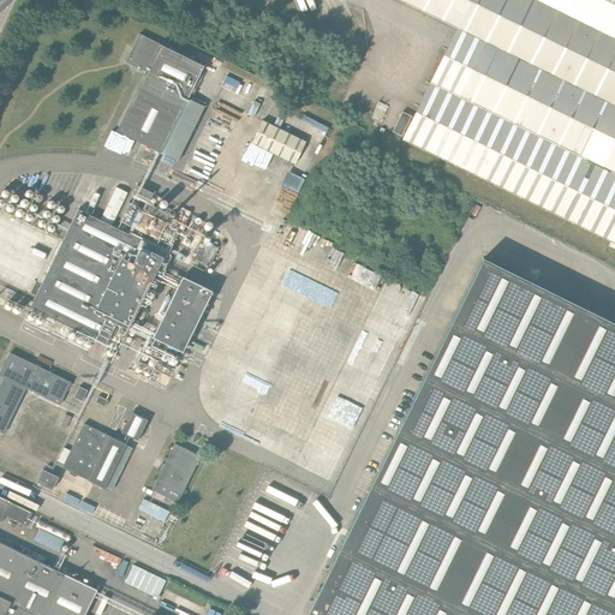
[(614,0),(399,0),(457,28),(402,139),(614,243),(614,0)]
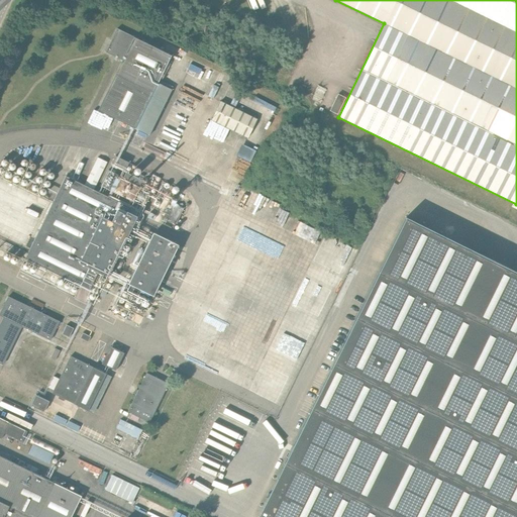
[(106,54),(122,62),(134,37),(118,29),(106,54)]
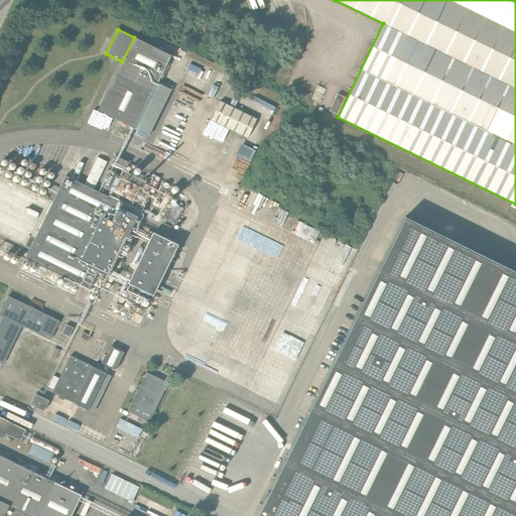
[(134,37),(130,45),(122,61),(98,111),(135,128),(153,91),(166,63),(170,55),(134,37)]
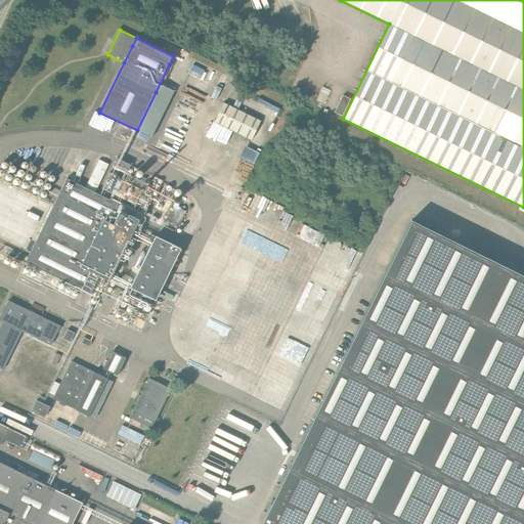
[(335,113),(342,117),(350,99),(343,95),(335,113)]
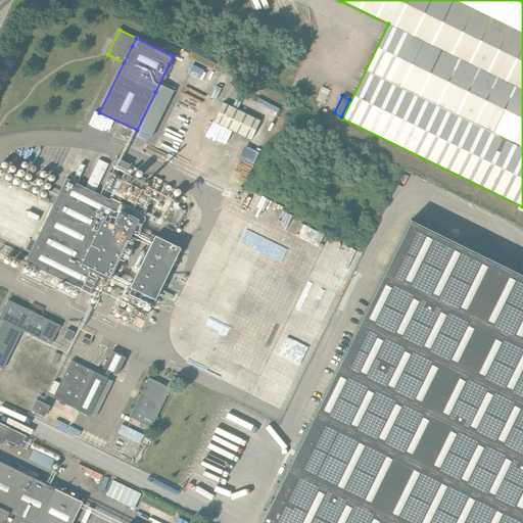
[(214,122),(250,140),(260,121),(223,102),(214,122)]
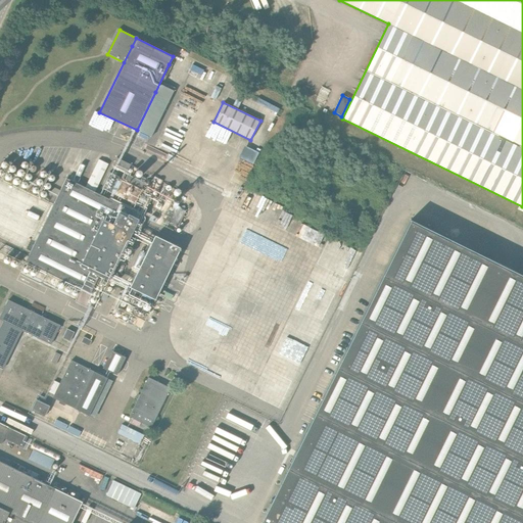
[(254,163),(260,148),(246,142),(240,157),(254,163)]
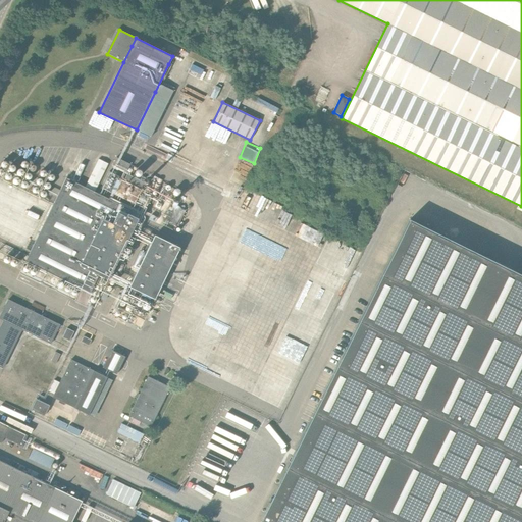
[(112,165),(126,171),(129,164),(116,157),(112,165)]
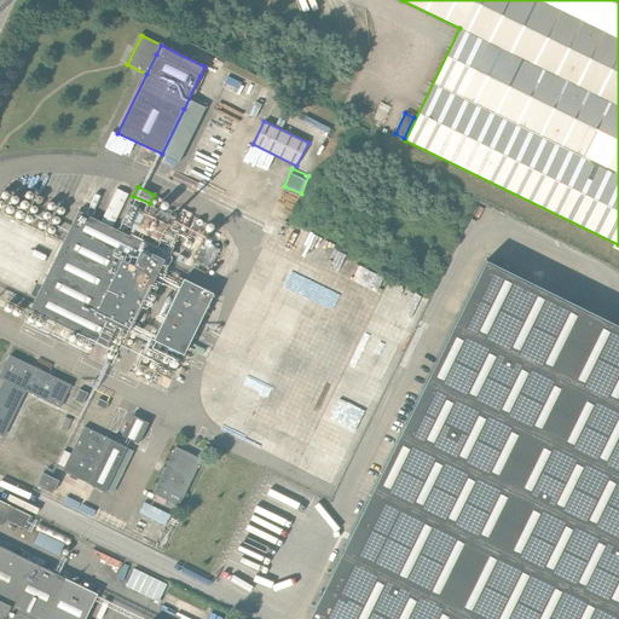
[(113,227),(128,195),(117,189),(102,221),(113,227)]
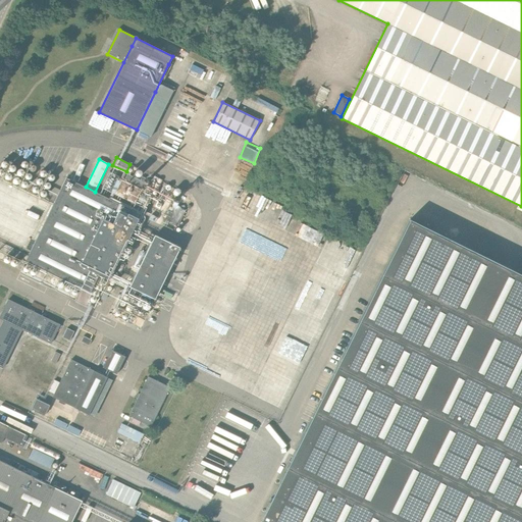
[(115,194),(135,204),(142,190),(140,189),(143,183),(127,174),(124,180),(122,179),(115,194)]
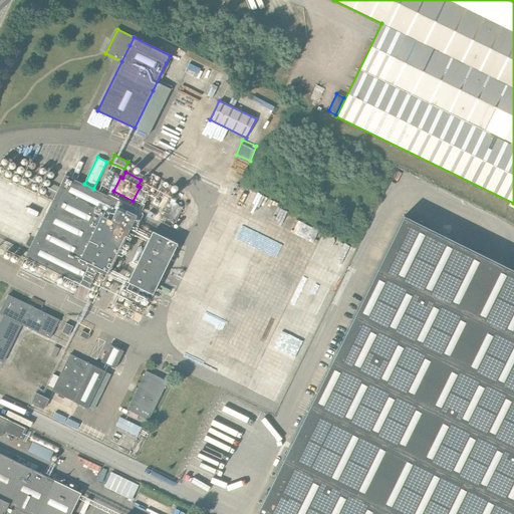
[(107,275),(139,211),(93,189),(84,185),(65,175),(25,257),(89,289),(97,271),(107,275)]
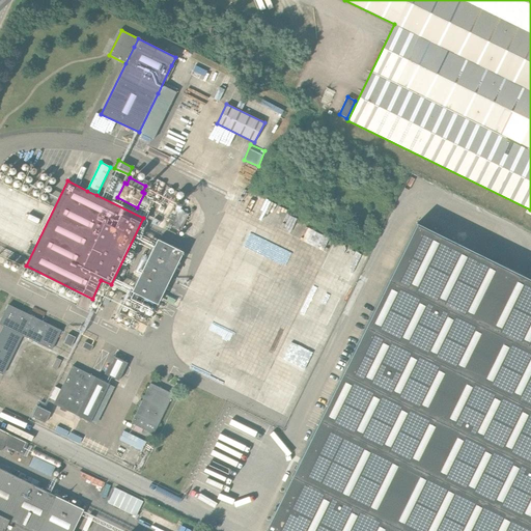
[(172,225),(180,230),(189,215),(179,211),(172,225)]
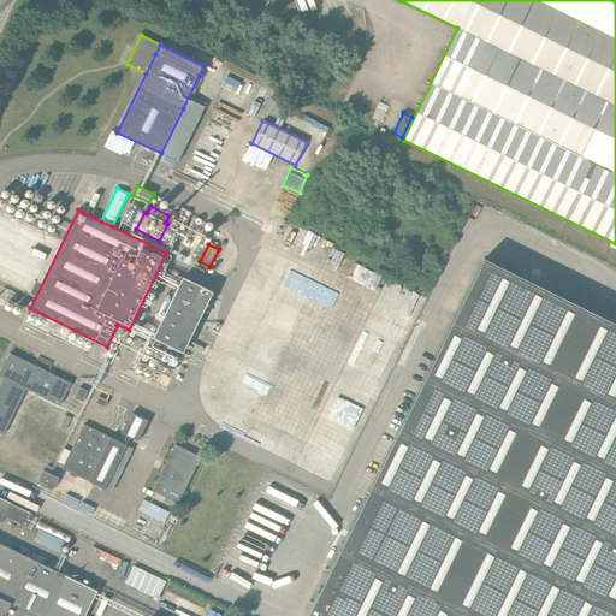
[(615,615),(615,313),(489,252),(309,614),(313,615),(615,615)]
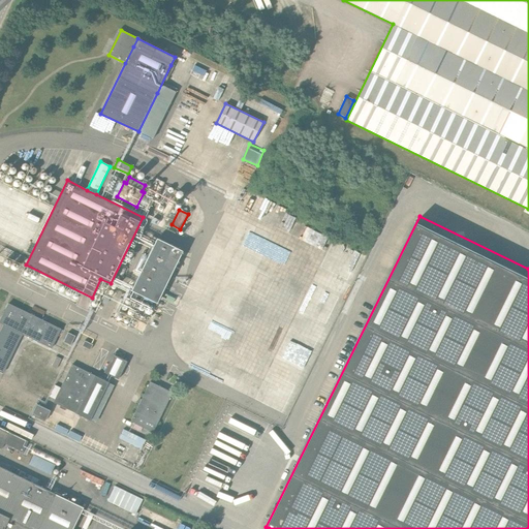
[(157,238),(131,290),(157,303),(183,251),(157,238)]
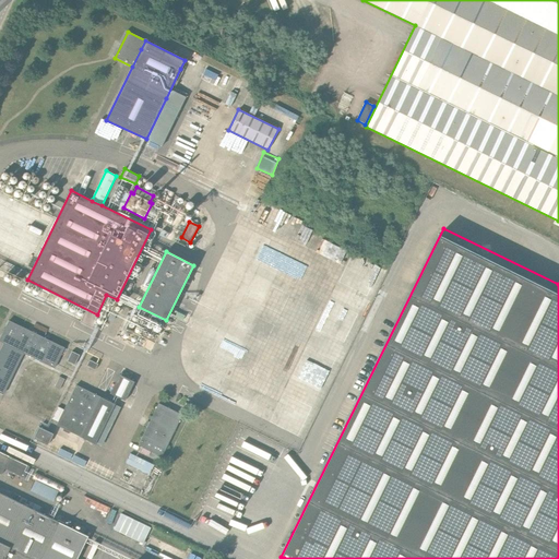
[(72,352),(67,361),(74,365),(79,355),(72,352)]
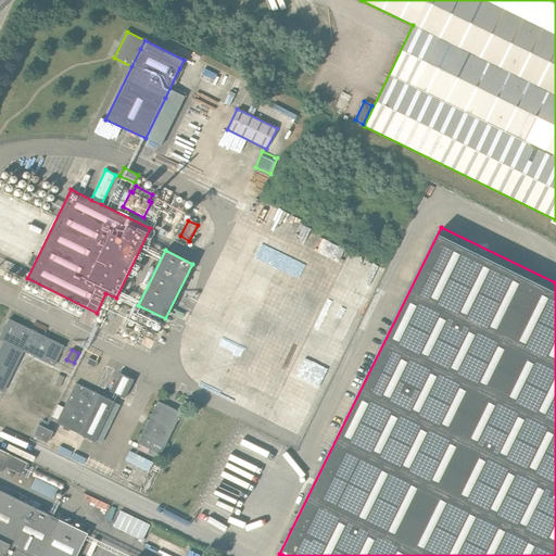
[(86,364),(95,368),(98,363),(89,358),(86,364)]
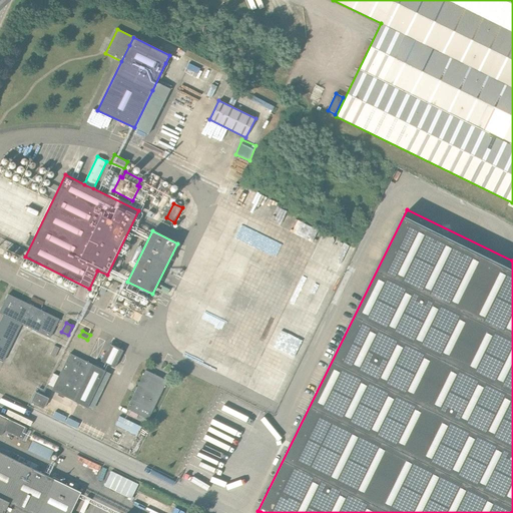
[(44,339),(40,337),(36,344),(41,346),(44,339)]
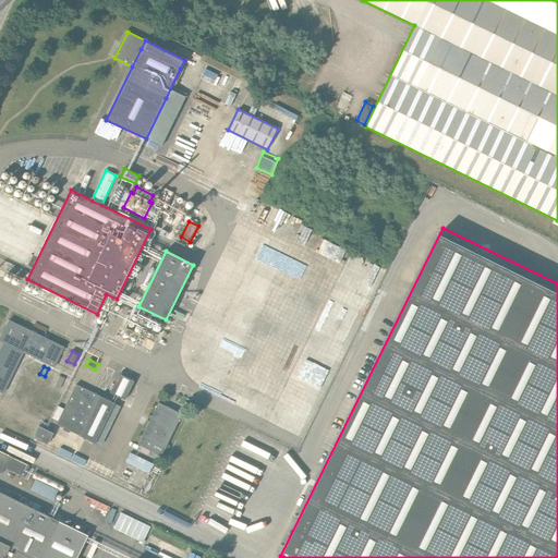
[(119,374),(110,393),(124,400),(134,381),(119,374)]
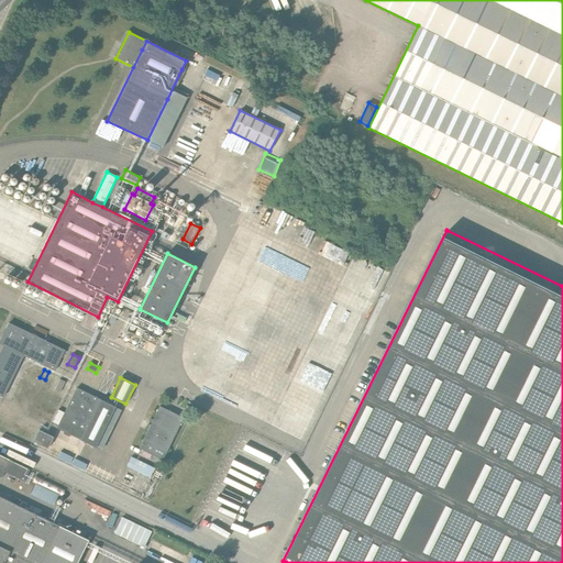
[(66,382),(62,381),(56,390),(61,393),(66,382)]
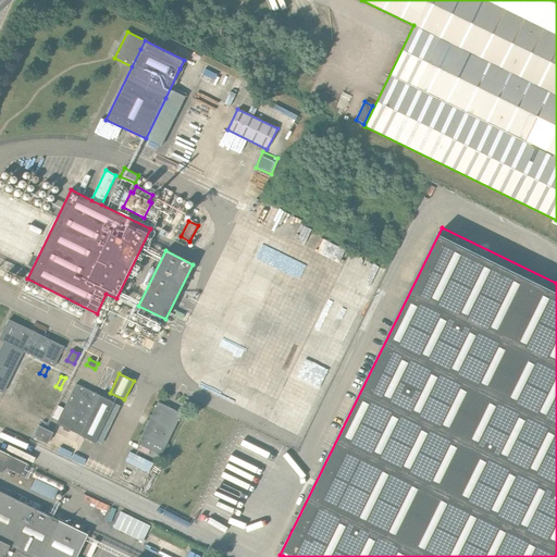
[(76,384),(56,424),(95,443),(114,404),(76,384)]
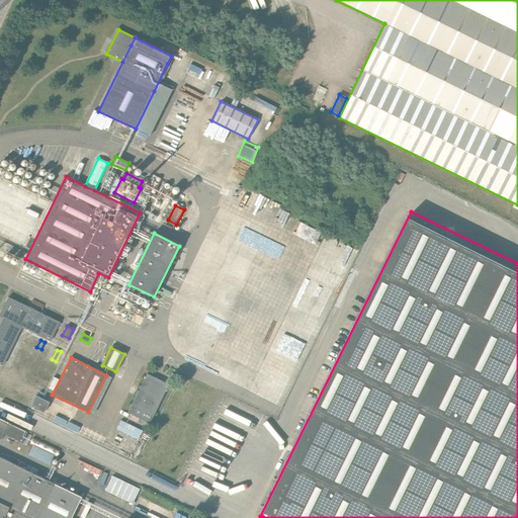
[(127,413),(150,424),(169,384),(147,373),(139,392),(136,390),(134,395),(136,396),(127,413)]
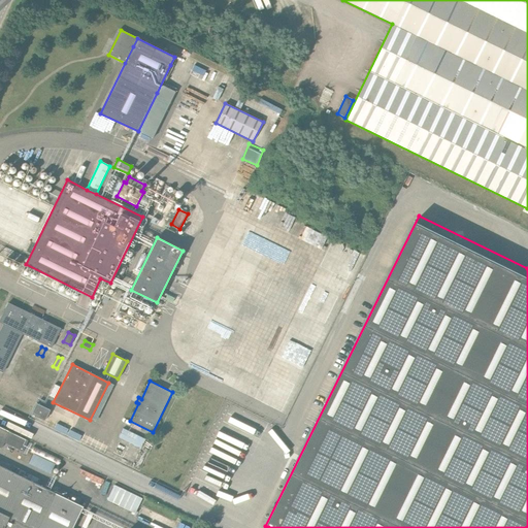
[(56,395),(61,385),(56,383),(52,393),(56,395)]
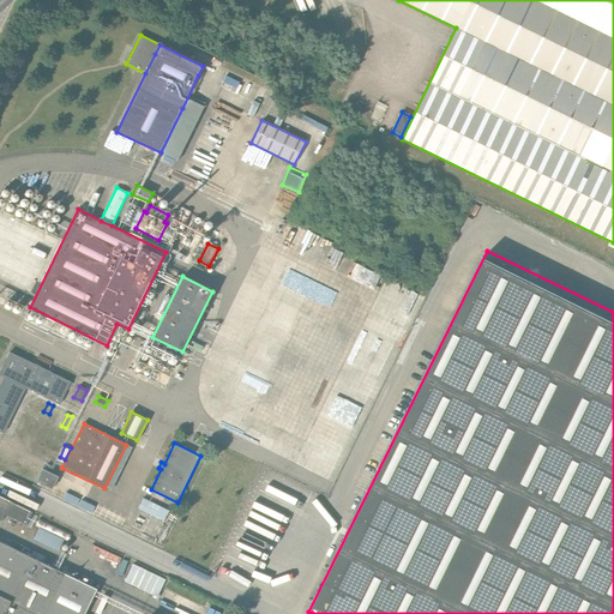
[(40,482),(55,491),(61,477),(44,470),(40,482)]
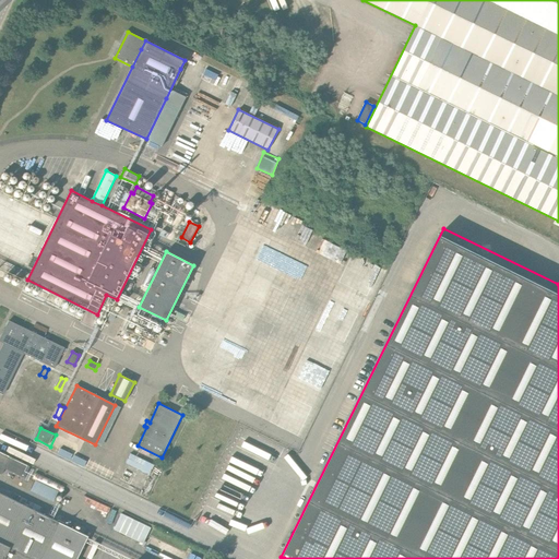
[(60,448),(58,453),(70,460),(72,454),(73,453),(60,448)]
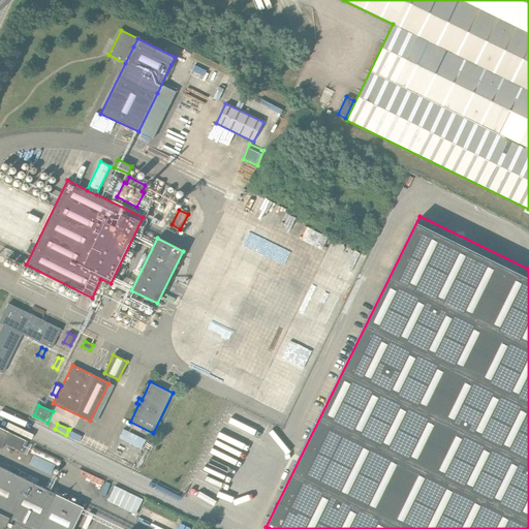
[(27,443),(28,441),(9,432),(0,427),(0,440),(4,443),(23,453),(27,443)]
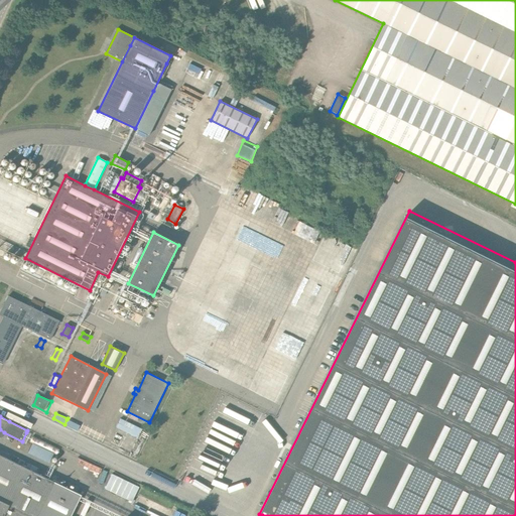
[(140,436),(144,426),(120,418),(117,428),(140,436)]
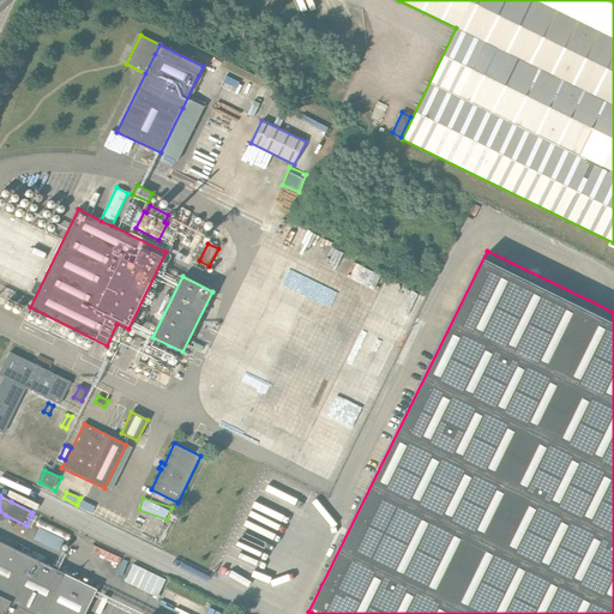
[(82,500),(78,506),(92,512),(95,506),(82,499),(82,500)]
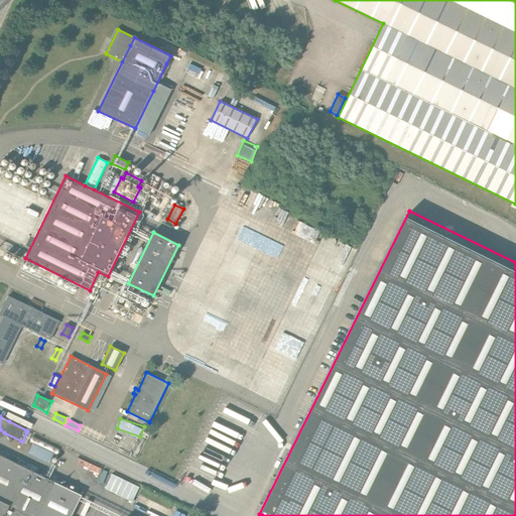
[(32,442),(29,454),(52,459),(54,448),(32,442)]
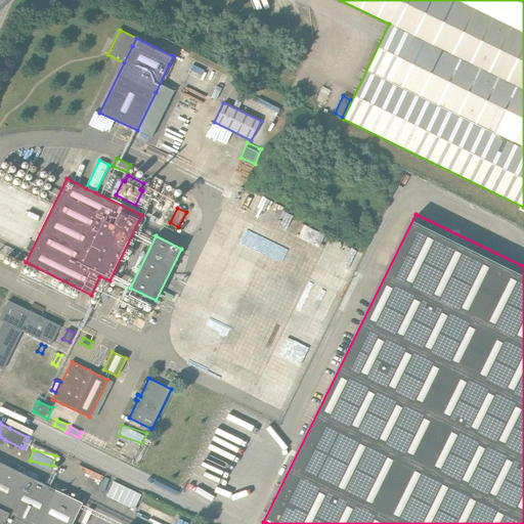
[(0,523),(72,523),(83,503),(0,462),(0,523)]
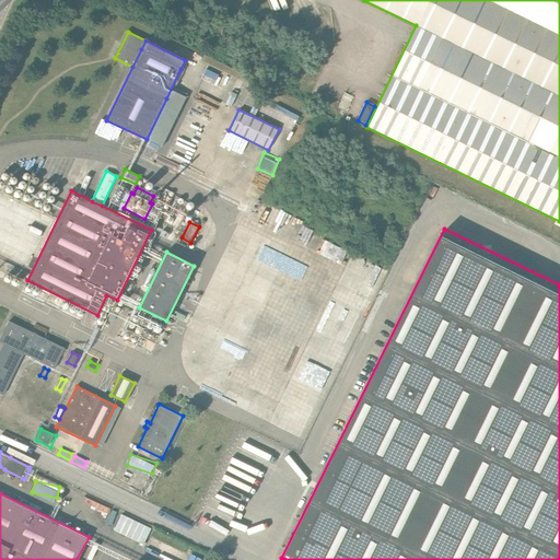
[(123,513),(115,531),(146,543),(153,525),(123,513)]
